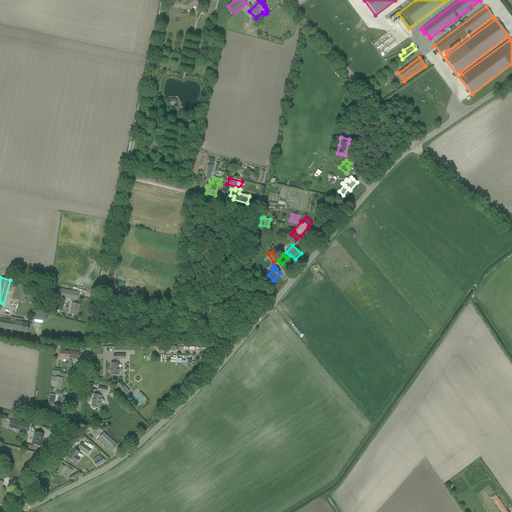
[(12,299),(25,302),(28,287),(16,284),(12,299)]
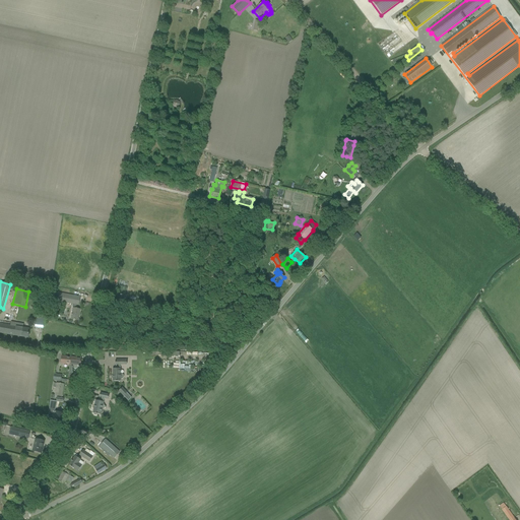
[(71,319),(78,321),(80,310),(76,309),(77,305),(78,306),(80,298),(57,293),(56,301),(74,305),(71,319)]
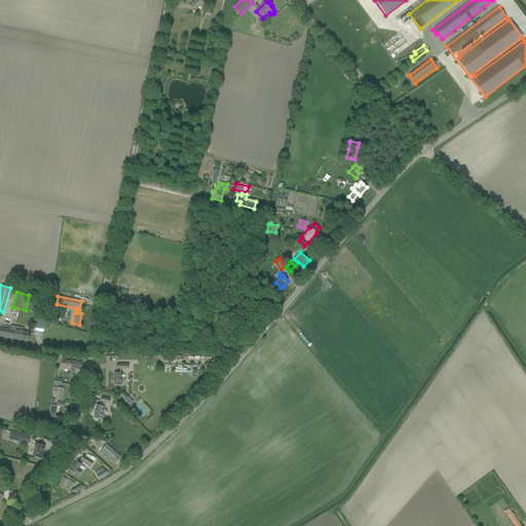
[(117,305),(136,308),(136,304),(129,303),(129,304),(126,304),(127,301),(118,299),(117,305)]
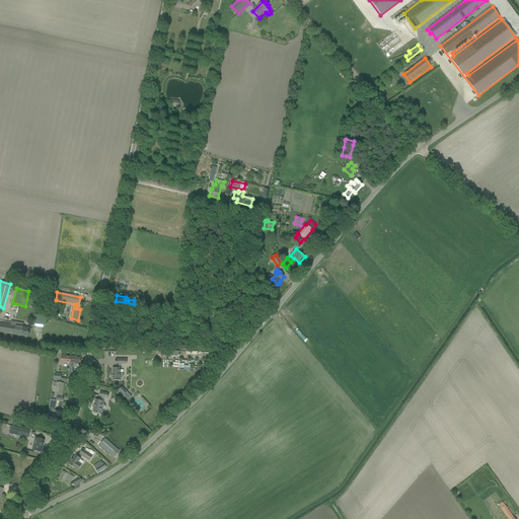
[(34,327),(43,328),(45,315),(35,314),(34,327)]
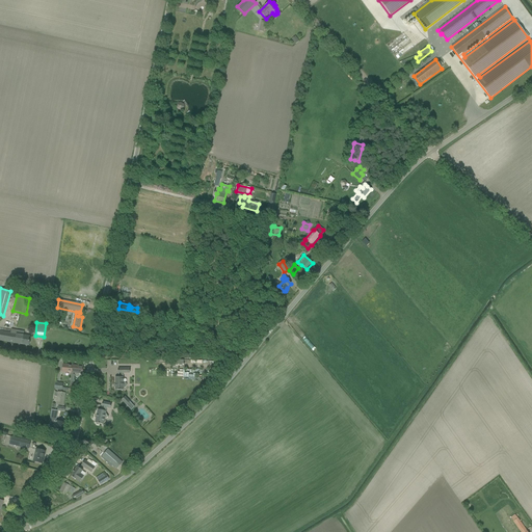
[(0,340),(28,345),(30,337),(24,336),(10,334),(0,330),(0,340)]
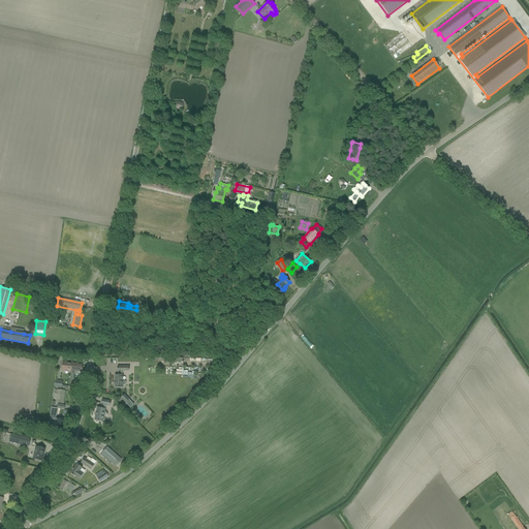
[(70,379),(73,380),(73,373),(72,373),(73,371),(76,371),(82,372),(83,365),(76,364),(76,368),(71,367),(71,371),(70,379)]
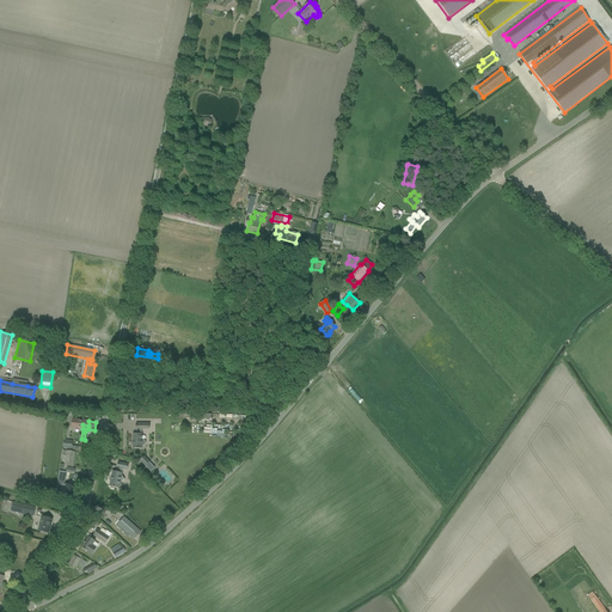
[(133,450),(141,450),(141,446),(144,446),(145,446),(146,445),(146,442),(145,441),(144,440),(141,440),(141,429),(150,429),(150,424),(136,424),(136,429),(136,434),(133,434),(133,450)]
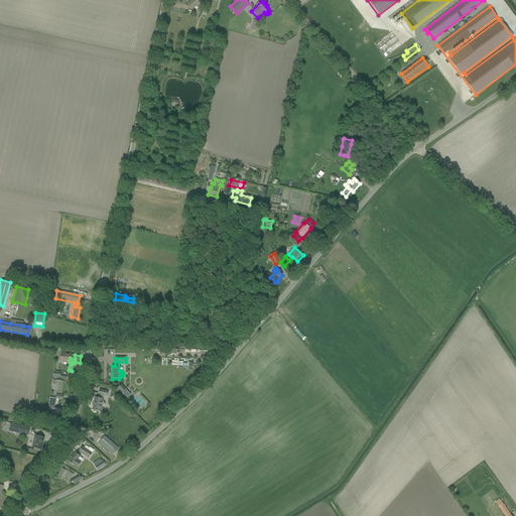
[(68,380),(67,380),(75,382),(76,376),(71,375),(72,371),(69,370),(68,375),(68,377),(68,380)]
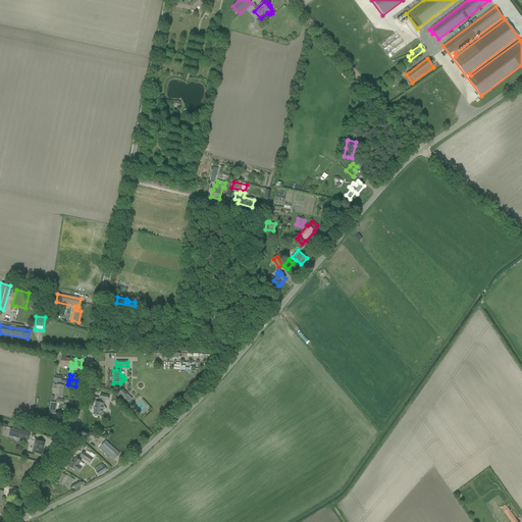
[(54,375),(54,382),(58,382),(58,383),(61,383),(68,384),(68,381),(61,380),(62,376),(54,375)]
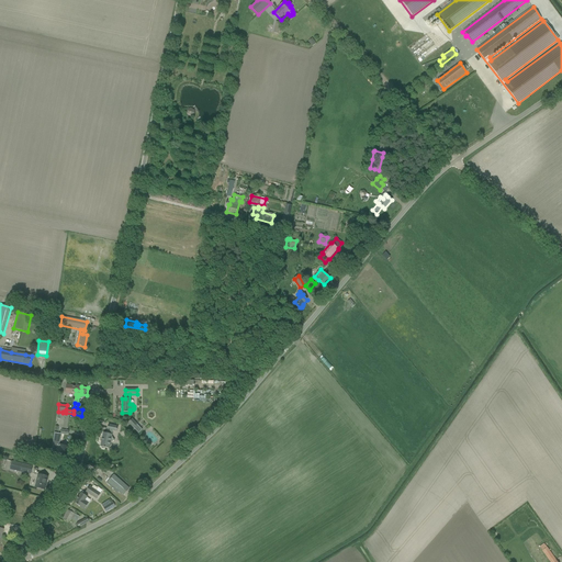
[(59,427),(67,428),(69,416),(58,414),(57,418),(60,419),(59,427)]
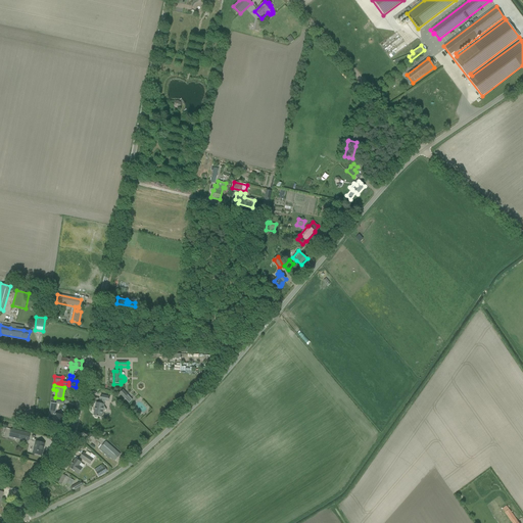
[(125,398),(129,403),(132,399),(128,395),(123,389),(120,393),(124,398),(125,398)]
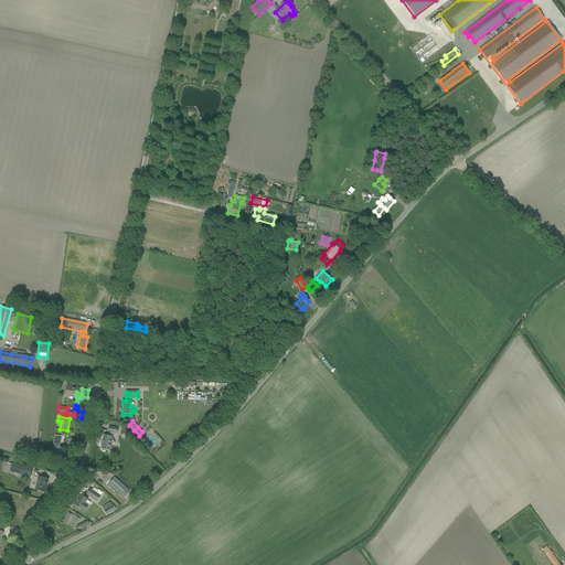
[(103,451),(105,451),(105,450),(109,451),(110,446),(115,443),(113,438),(114,433),(117,434),(118,429),(109,427),(108,432),(107,436),(104,435),(100,449),(102,449),(103,451)]
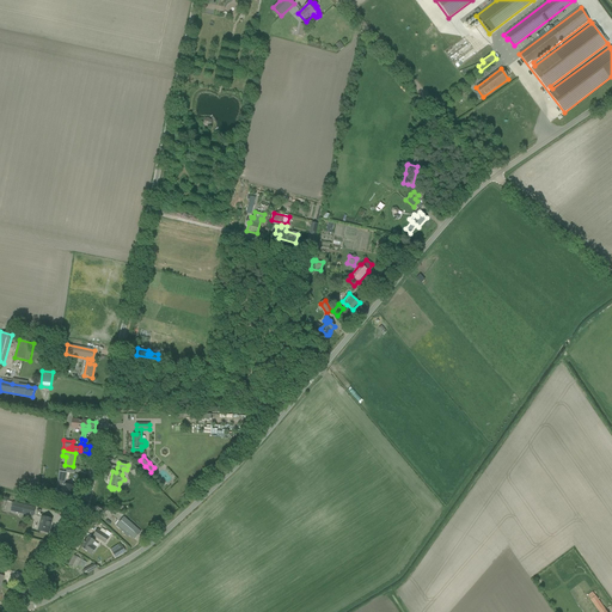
[(59,483),(56,497),(66,500),(67,494),(72,495),(73,491),(74,493),(75,487),(69,485),(62,484),(59,483)]
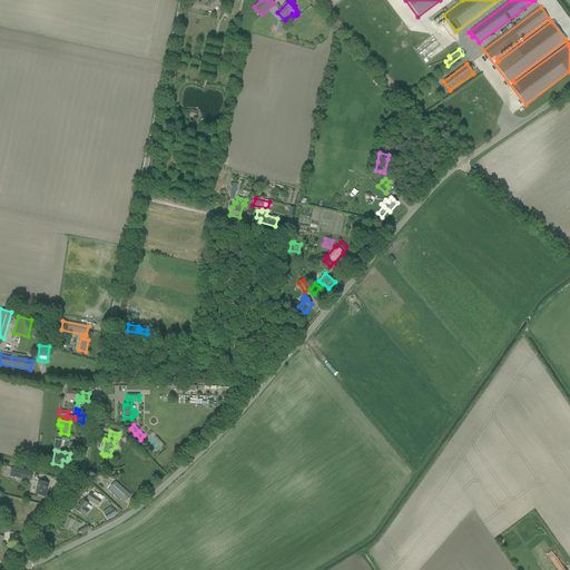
[(11,468),(10,477),(31,482),(33,473),(11,468)]
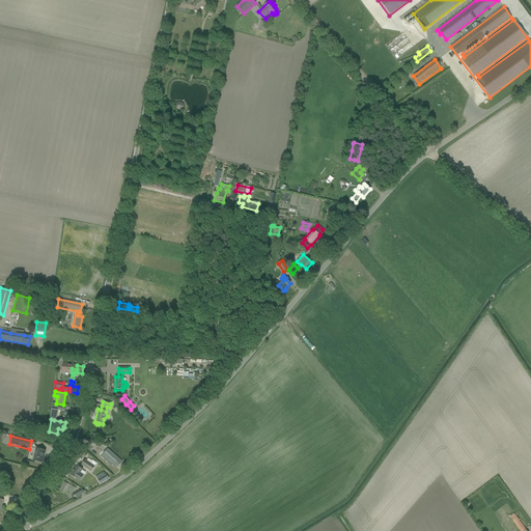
[(46,450),(36,448),(33,460),(43,463),(46,450)]
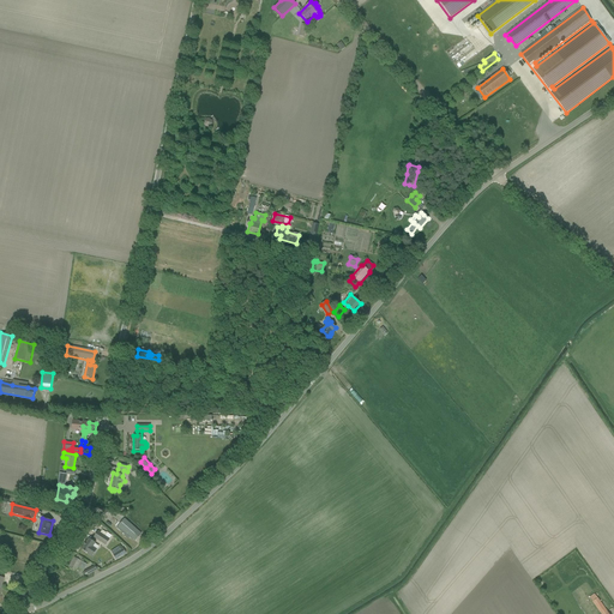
[(119,525),(132,539),(138,531),(125,519),(119,525)]
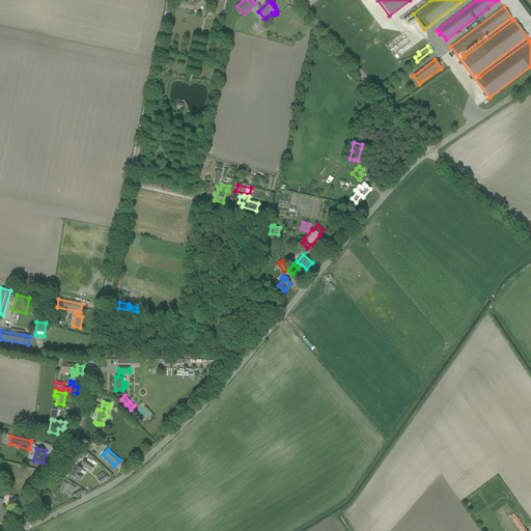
[(81,464),(91,471),(94,467),(84,459),(81,464)]
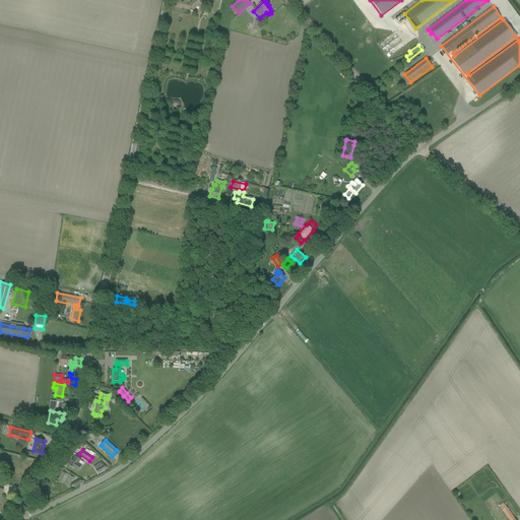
[(79,464),(81,460),(75,456),(69,465),(78,471),(82,466),(79,464)]
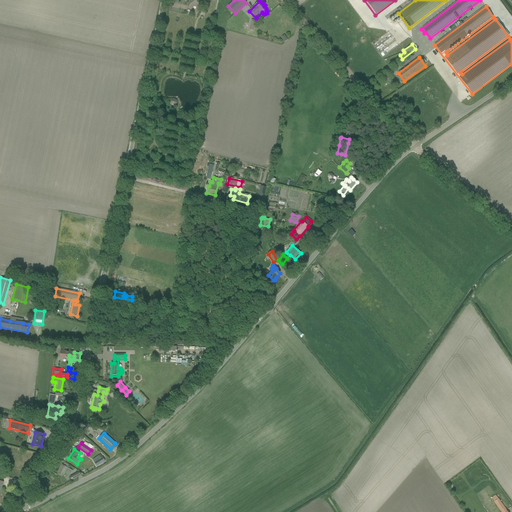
[(105,461),(103,457),(100,458),(99,455),(92,460),(97,466),(105,461)]
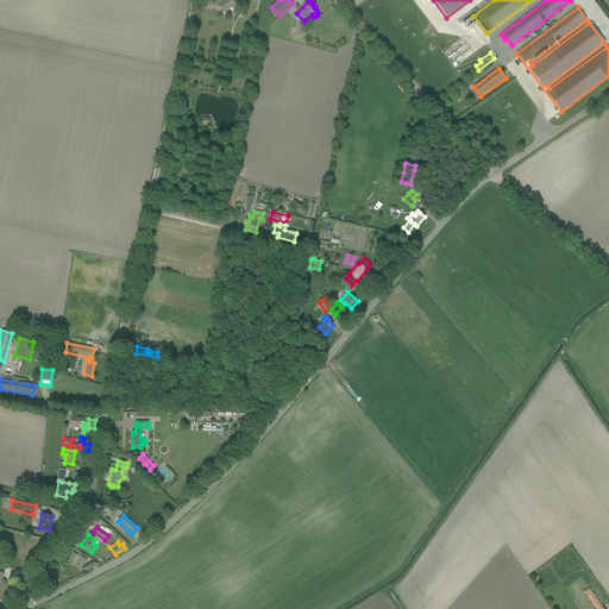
[(77,563),(83,566),(87,560),(74,553),(69,563),(75,566),(77,563)]
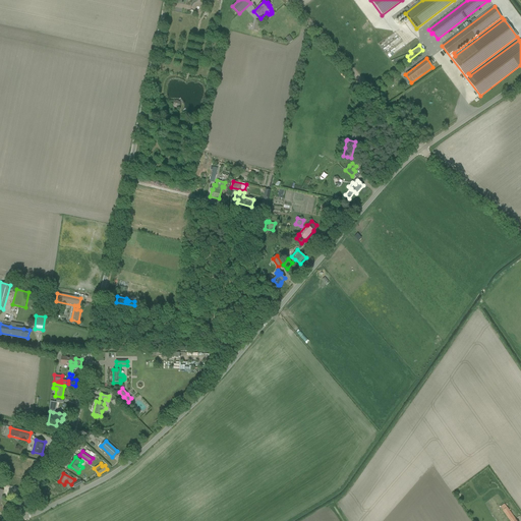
[(509,511),(505,514),(509,520),(513,516),(509,511)]
